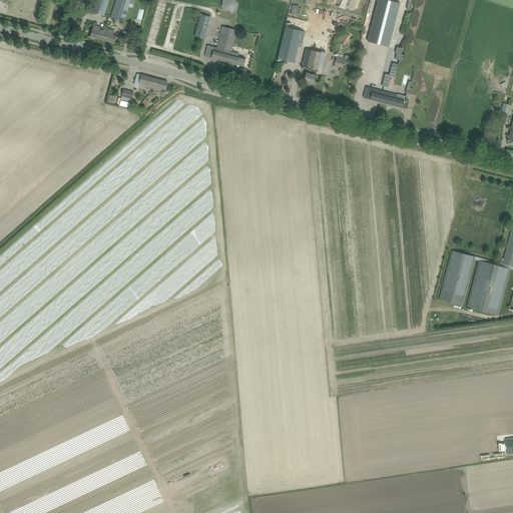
[(105,11),(108,0),(96,0),(94,7),(92,12),(104,16),(104,14),(105,11)]
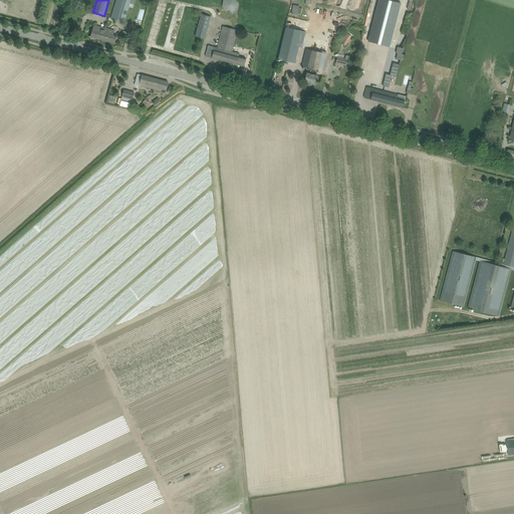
[(115,0),(110,18),(116,20),(120,21),(124,22),(130,7),(134,8),(136,0),(115,0)]
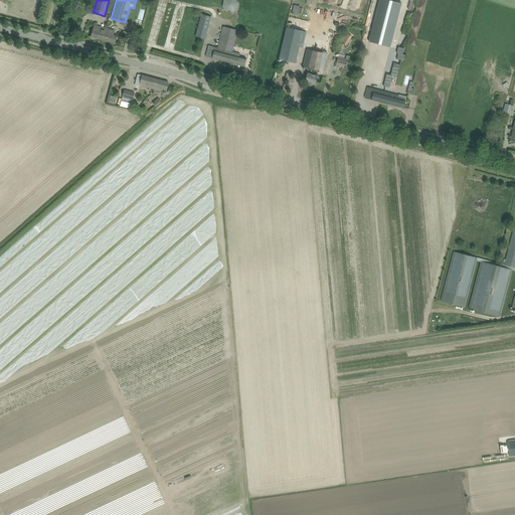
[(236,12),(238,0),(224,0),(223,10),(236,12)]
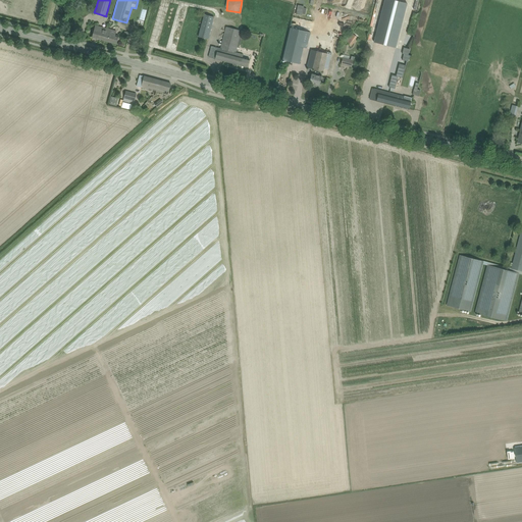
[(384,0),(374,42),(396,48),(407,3),(395,0),(384,0)]
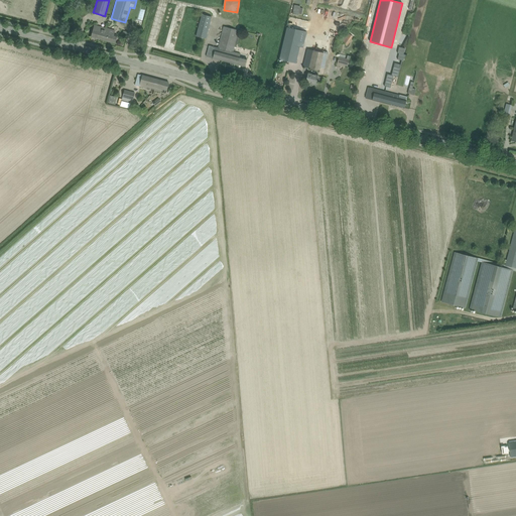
[(300,6),(294,5),(292,14),(298,15),(298,13),(302,14),(303,9),(300,8),(300,6)]
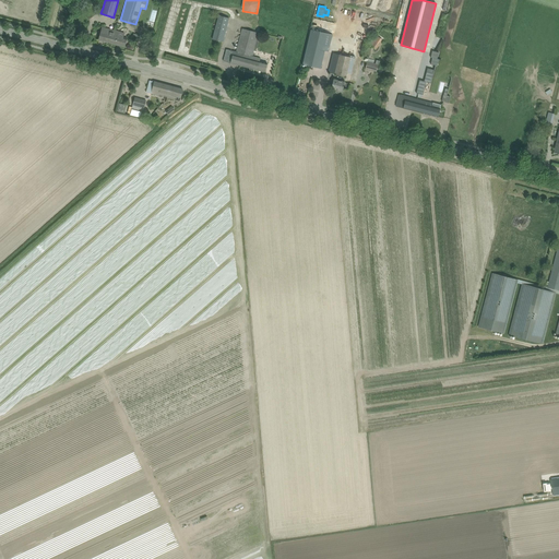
[(219,15),(214,34),(213,39),(223,42),(225,36),(229,18),(219,15)]
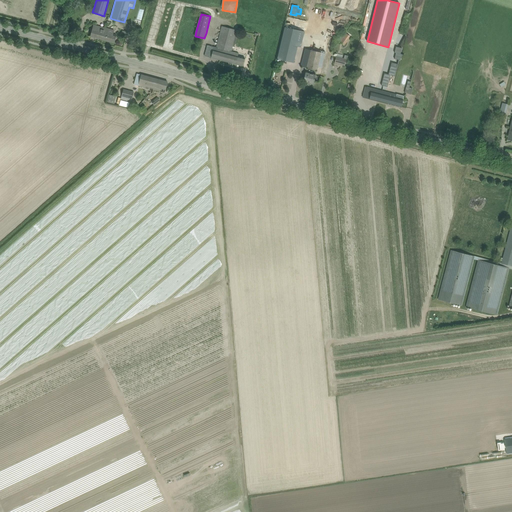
[(90,37),(102,40),(105,28),(94,25),(90,37)]
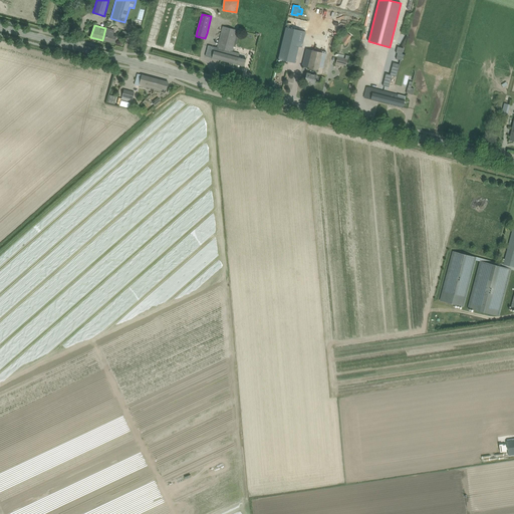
[(208,46),(207,51),(206,56),(244,66),(245,61),(246,58),(238,57),(239,54),(232,52),(237,30),(222,26),(217,48),(208,46)]
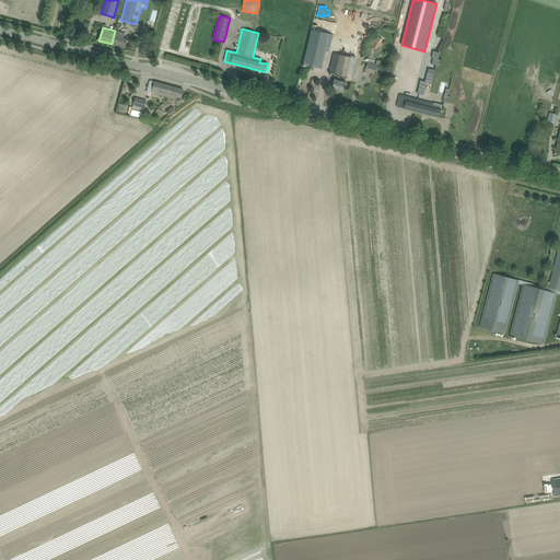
[(125,33),(115,31),(112,44),(125,47),(127,38),(124,37),(125,33)]
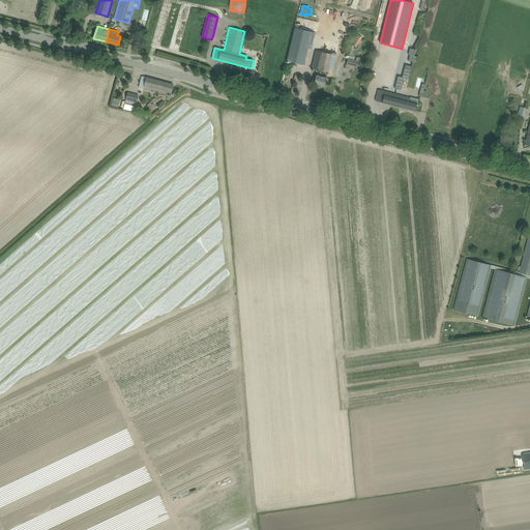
[(351,43),(356,48),(360,42),(359,41),(360,39),(356,37),(351,43)]
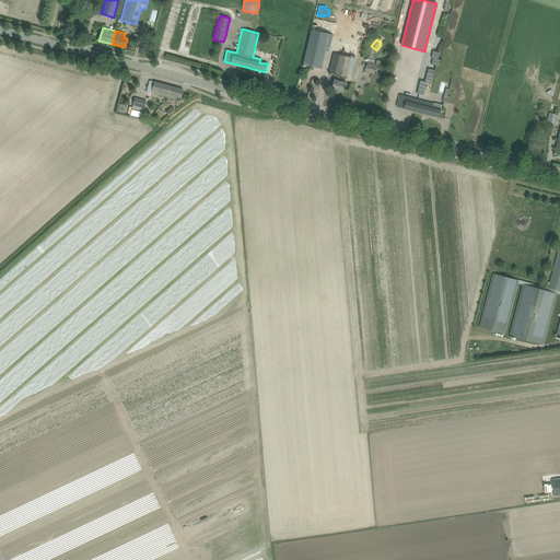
[(303,65),(322,69),(326,51),(307,47),(303,65)]
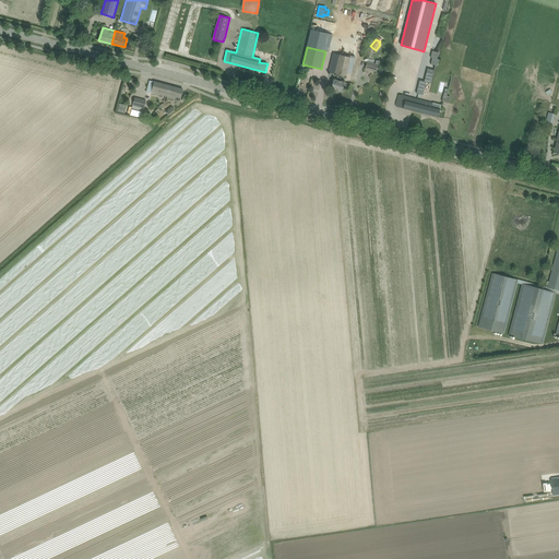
[(354,62),(349,61),(351,57),(333,54),(329,73),(346,76),(347,73),(352,74),(354,62)]
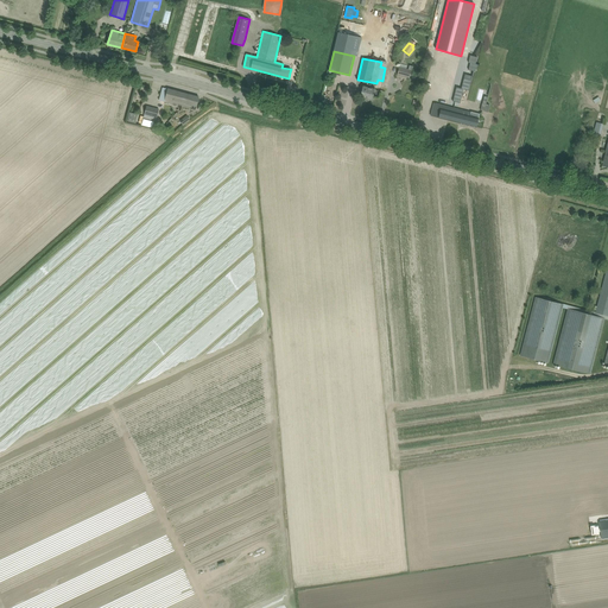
[(410,77),(412,70),(413,67),(410,65),(409,69),(400,67),(398,75),(409,77),(410,77)]
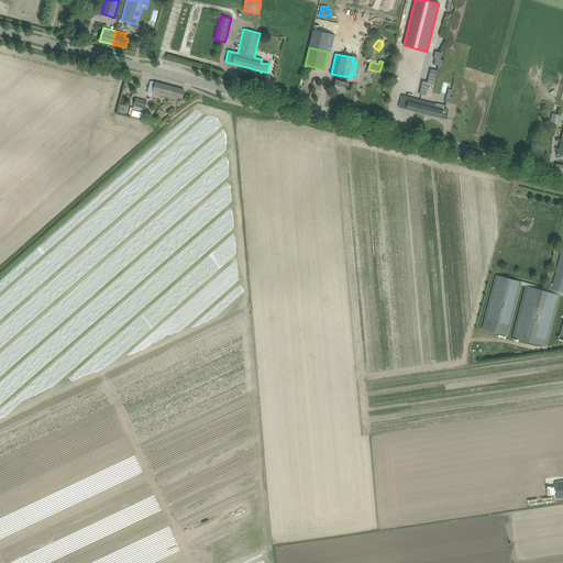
[(335,80),(335,84),(333,89),(345,91),(346,87),(348,83),(335,80)]
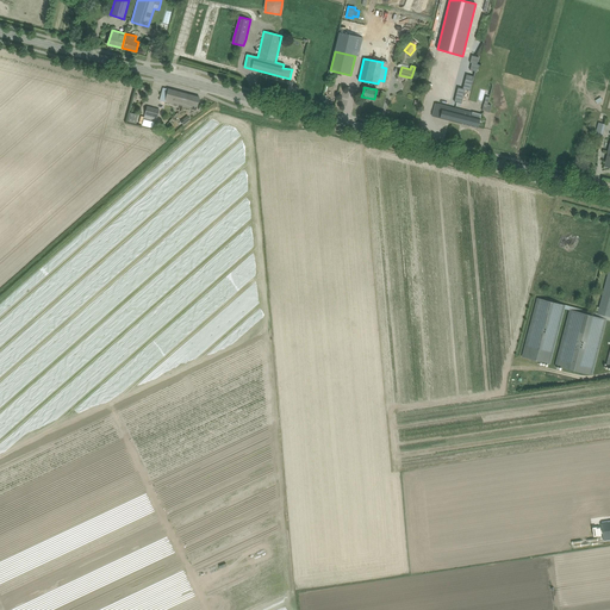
[(174,100),(179,101),(181,93),(163,88),(162,93),(160,100),(174,104),(174,100)]
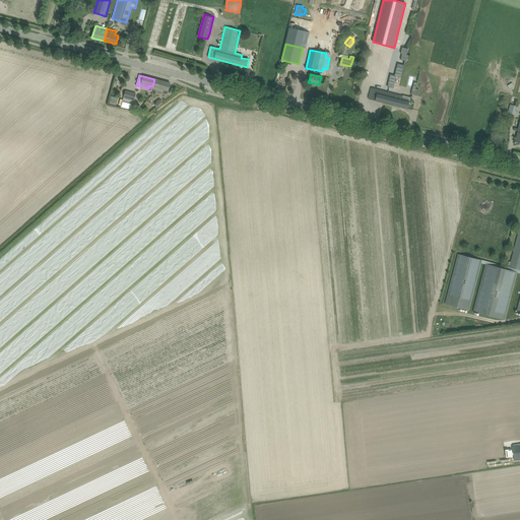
[(154,79),(152,86),(156,87),(155,90),(161,92),(161,89),(168,91),(170,83),(154,79)]
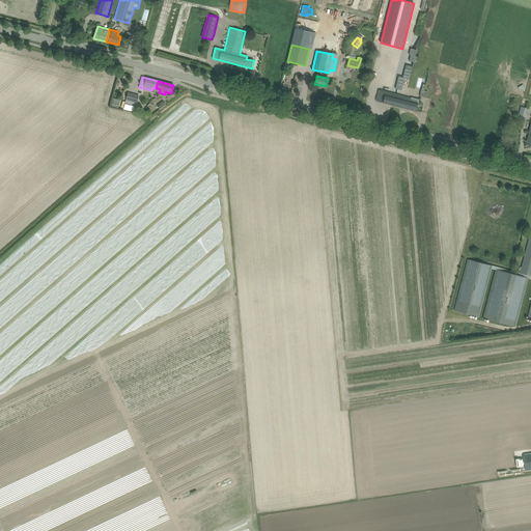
[(376,101),(416,111),(418,103),(411,101),(412,99),(379,90),(376,101)]
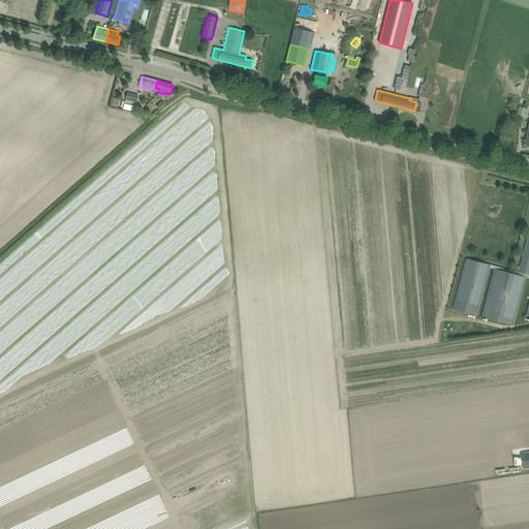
[(135,105),(136,101),(138,95),(127,92),(125,102),(135,105)]
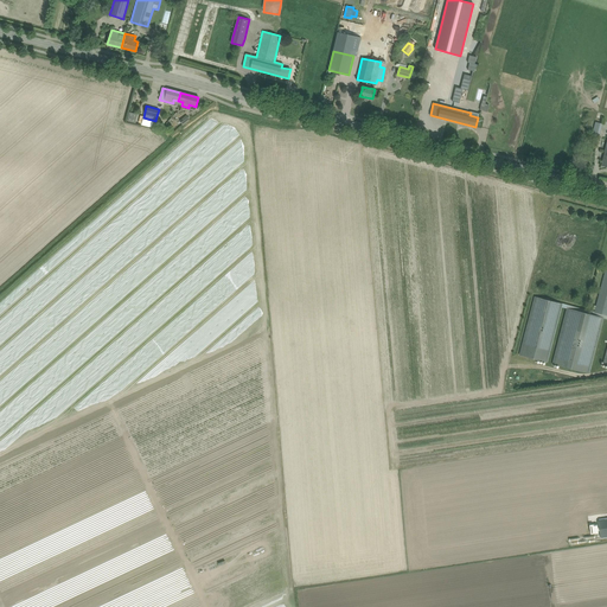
[(140,116),(131,114),(128,123),(136,126),(140,116)]
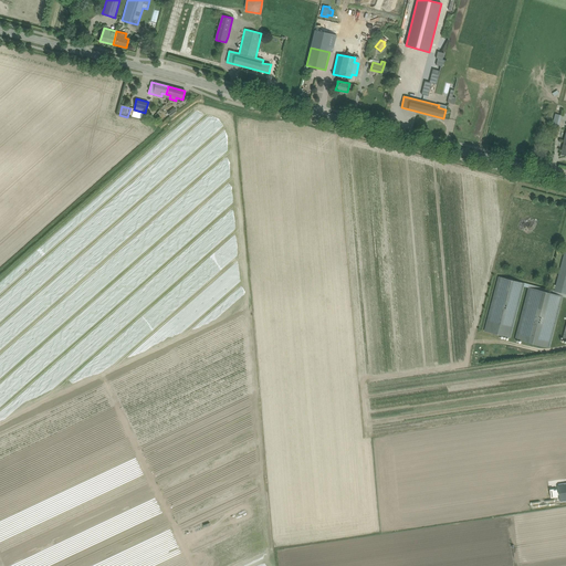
[(559,124),(562,115),(555,113),(553,122),(559,124)]
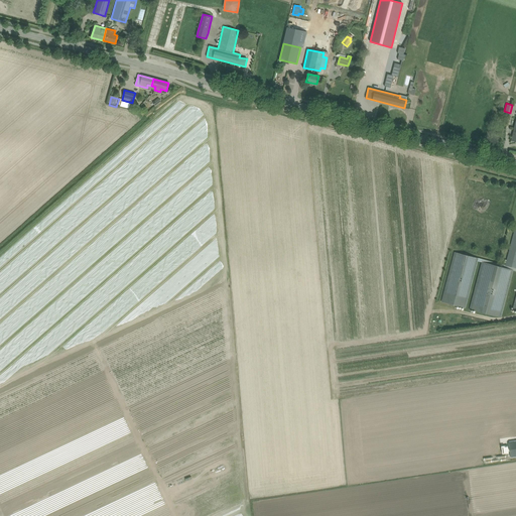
[(505,265),(499,263),(483,259),(478,257),(455,251),(440,300),(465,306),(477,260),(482,261),(469,308),(500,317),(513,270),(515,270),(515,295),(512,309),(515,310),(515,227),(505,265)]
